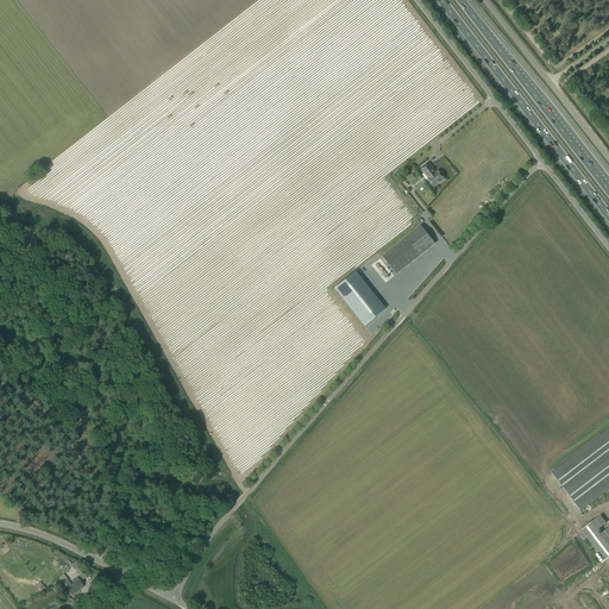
[(428,180),(434,187),(444,180),(438,171),(434,174),(431,169),(432,169),(429,164),(421,170),(425,174),(426,174),(429,179),(428,180)]
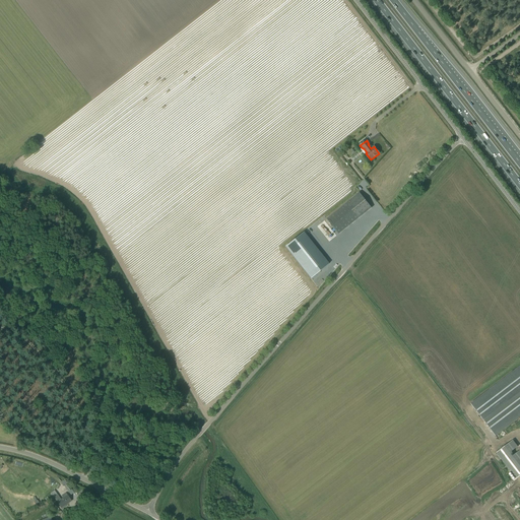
[(327,219),(338,234),(371,208),(360,193),(327,219)]
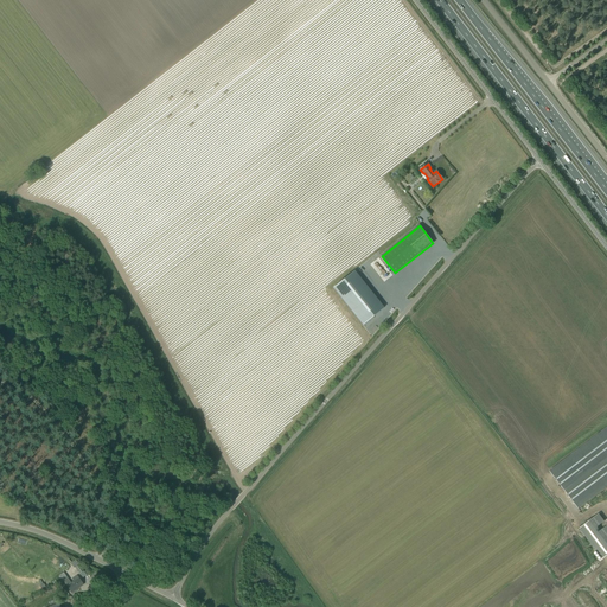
[(355,272),(333,288),(363,325),(384,308),(355,272)]
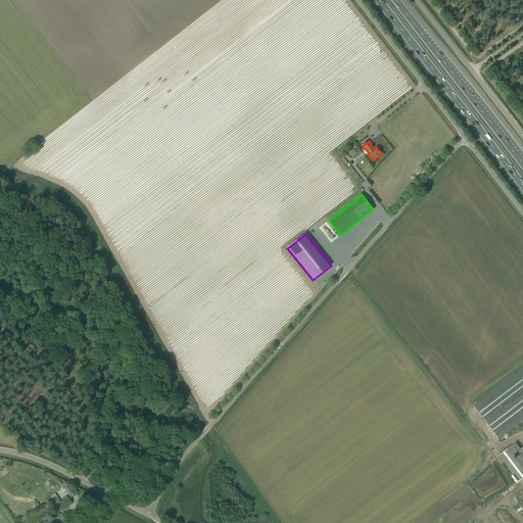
[(522,369),(474,407),(497,438),(522,418),(522,369)]
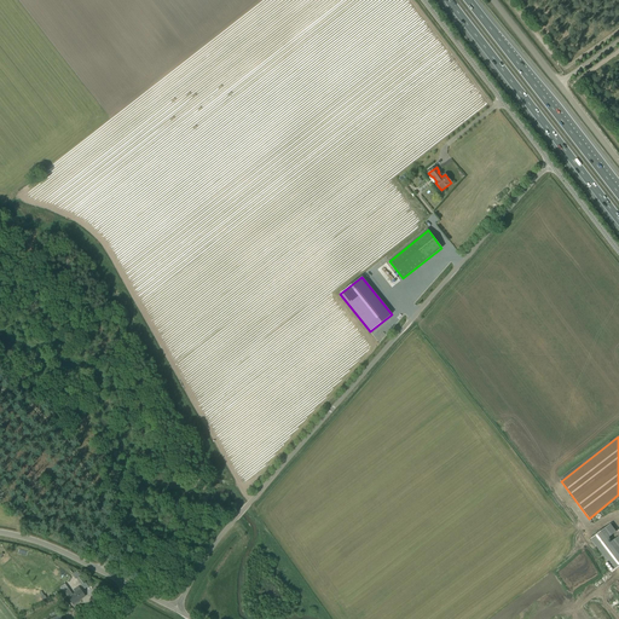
[(591,539),(614,570),(618,566),(618,536),(611,525),(591,539)]
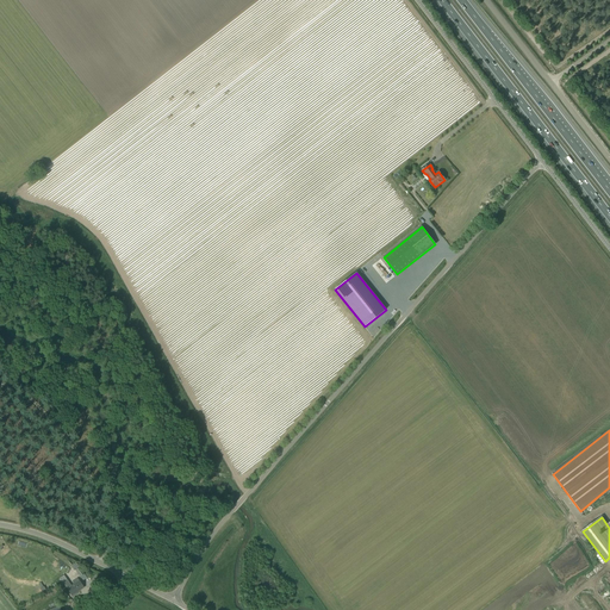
[(78,564),(72,567),(74,571),(75,570),(80,577),(85,574),(78,564)]
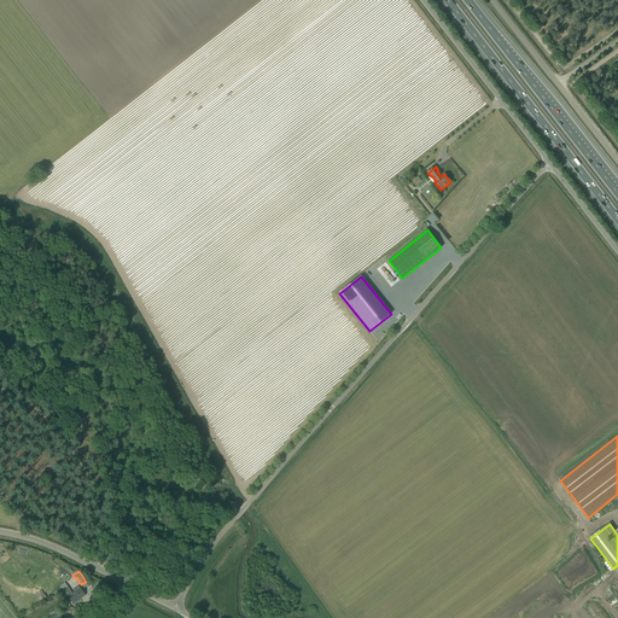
[(46,579),(52,587),(58,582),(57,582),(58,581),(53,575),(46,579)]
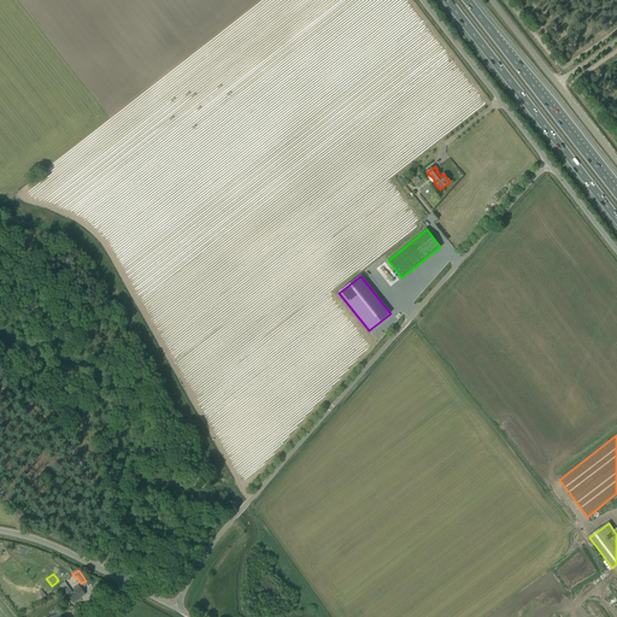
[(68,586),(63,589),(74,604),(77,600),(77,599),(84,594),(78,586),(74,589),(76,592),(72,594),(68,586)]
